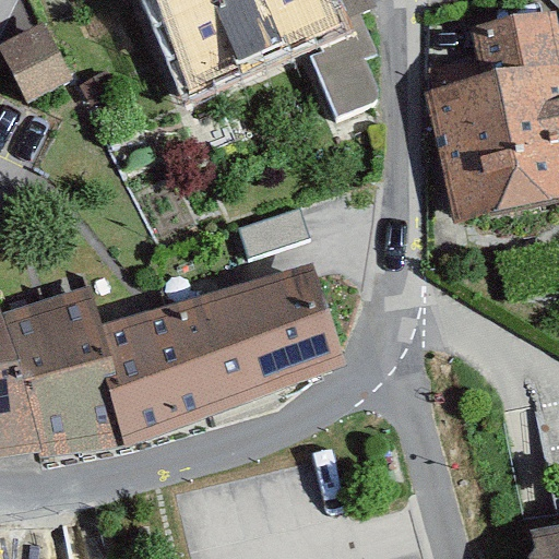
[(145,0),(187,96),(343,31),(330,0),(145,0)]
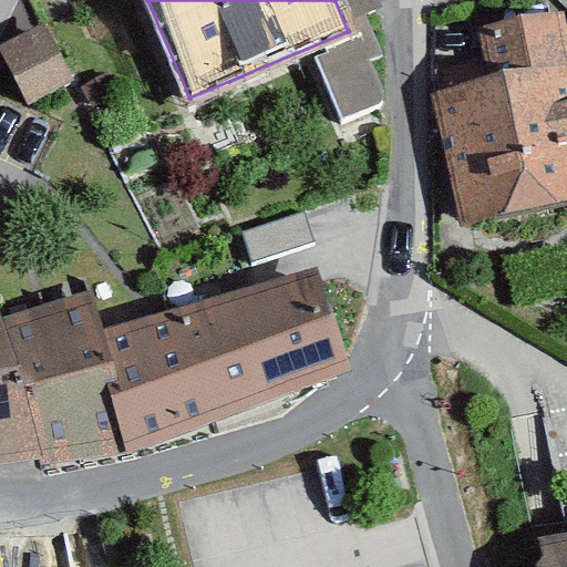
[(431,94),(460,229),(566,207),(566,20),(566,12),(477,28),(492,76),(431,94)]
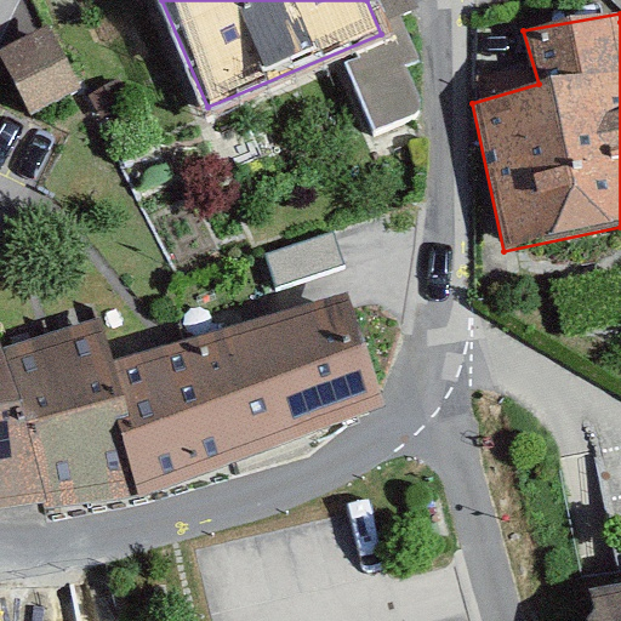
[(49,28),(0,52),(0,60),(29,117),(80,90),(49,28)]
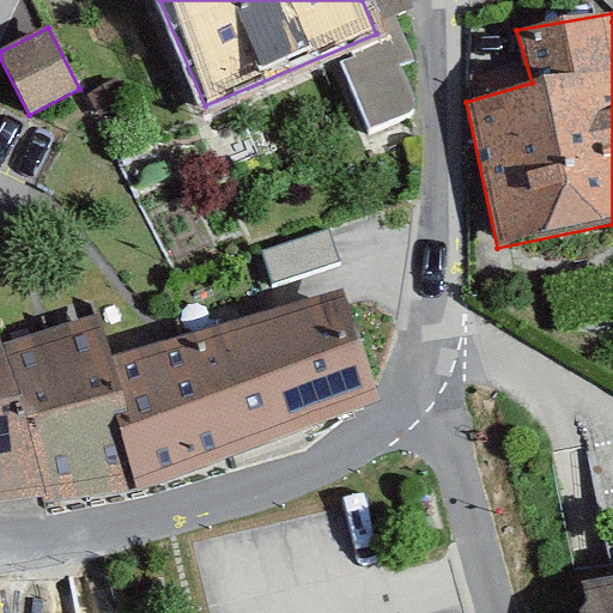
[(340,262),(329,230),(262,253),(273,284),(340,262)]
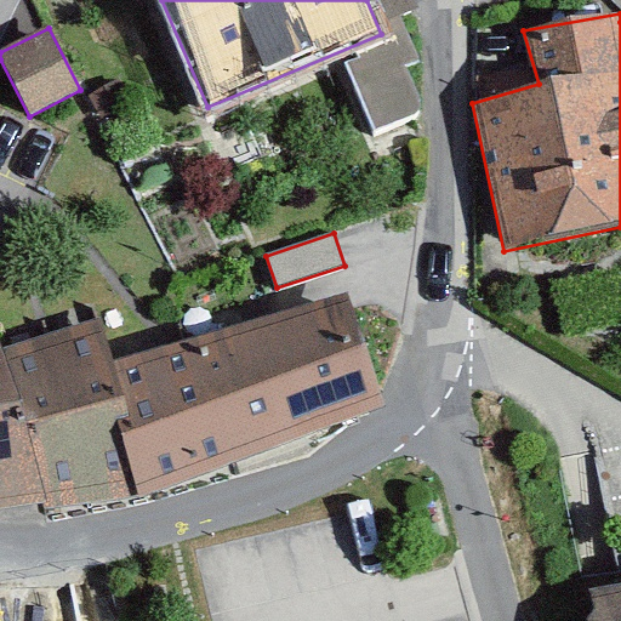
[(100,320),(1,347),(46,511),(141,500),(386,409),(348,288),(112,363),(100,320)]
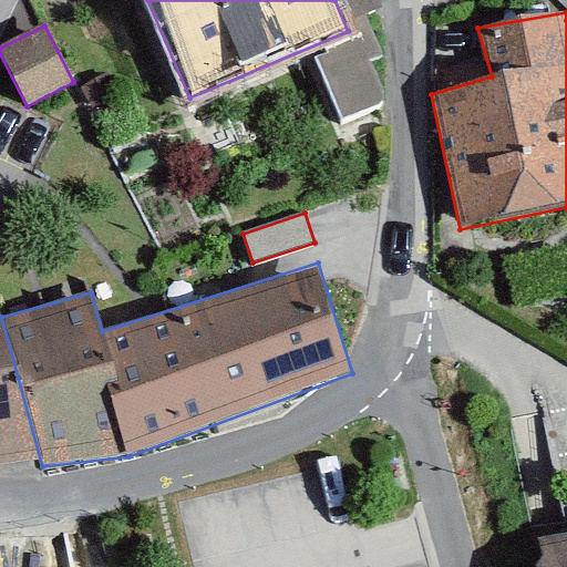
[(0,470),(42,466),(1,317),(0,313),(0,470)]
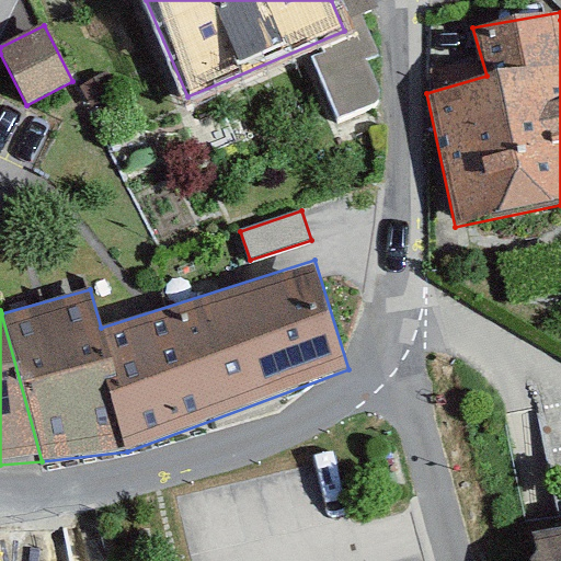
[(0,560),(9,560),(15,534),(0,529),(0,560)]
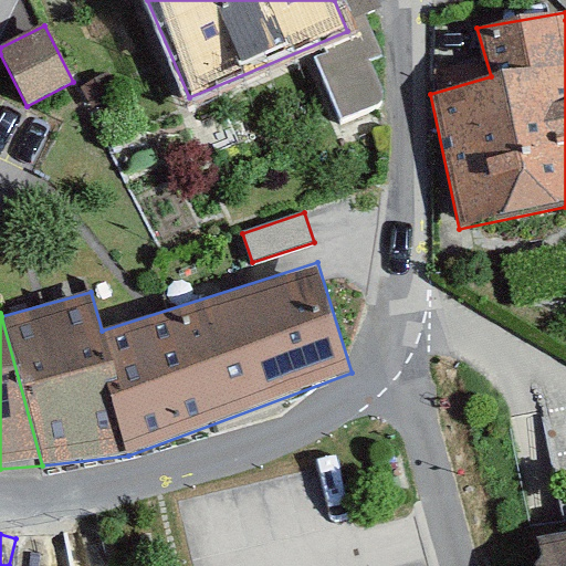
[(565,565),(565,534),(540,540),(544,565),(565,565)]
